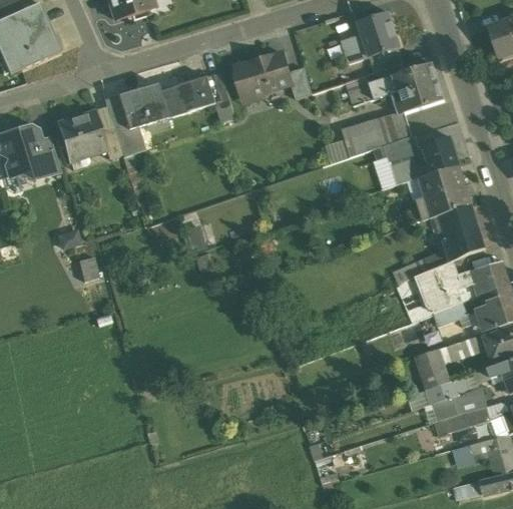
[(109,0),(115,18),(150,8),(147,0),(109,0)]
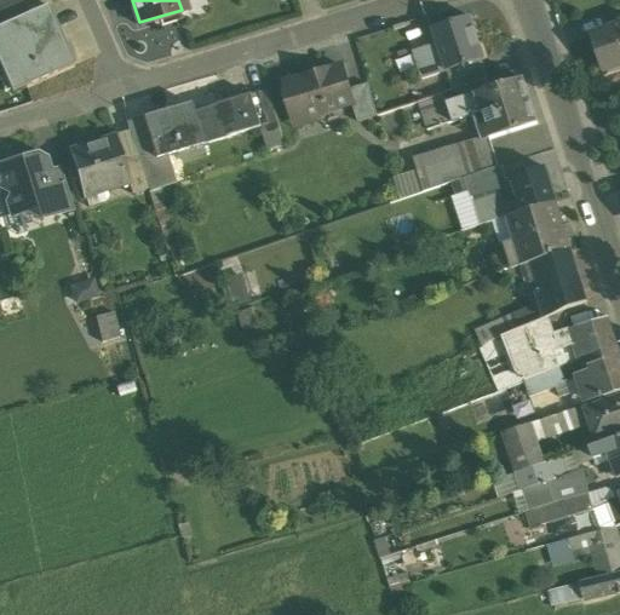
[(47,1),(0,22),(0,63),(11,88),(73,61),(47,1)]
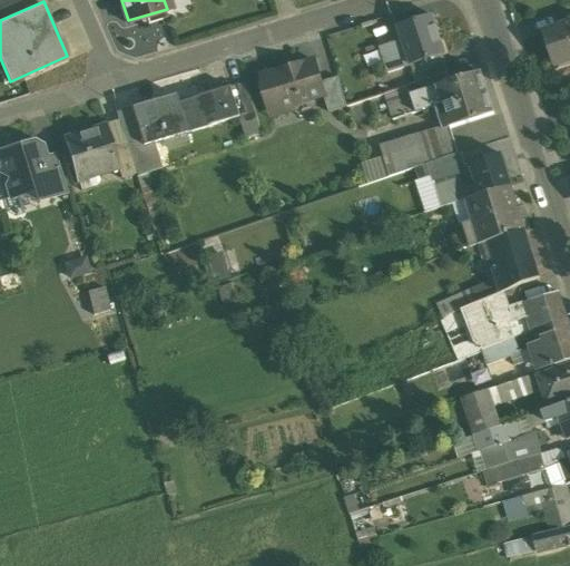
[(432,12),(397,22),(402,37),(409,56),(410,61),(436,54),(444,50),(432,12)]
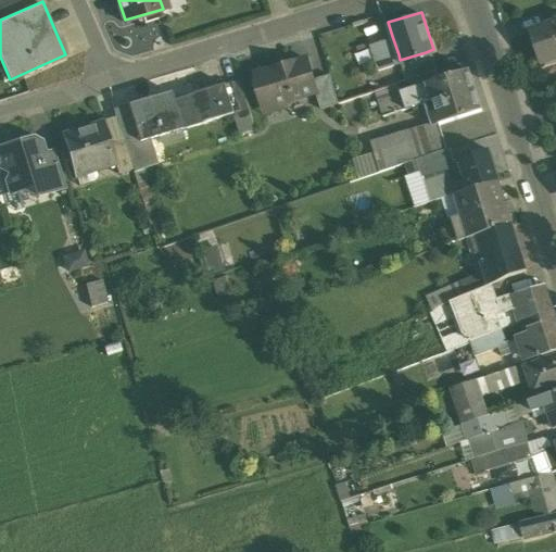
[(555,19),(527,29),(540,66),(555,60),(555,19)]
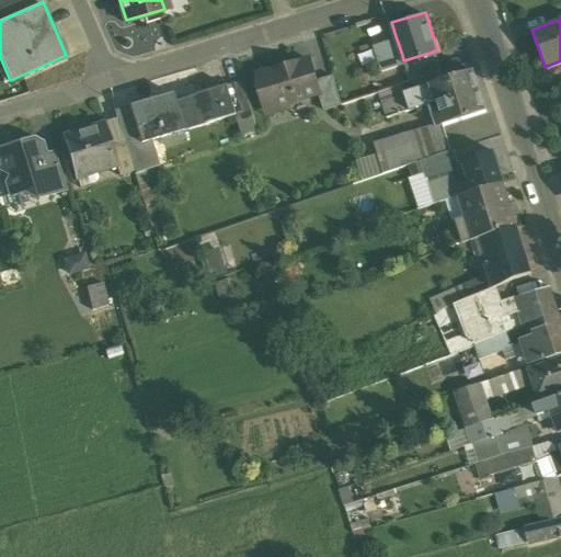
[(396,36),(373,43),(379,61),(402,55),(396,36)]
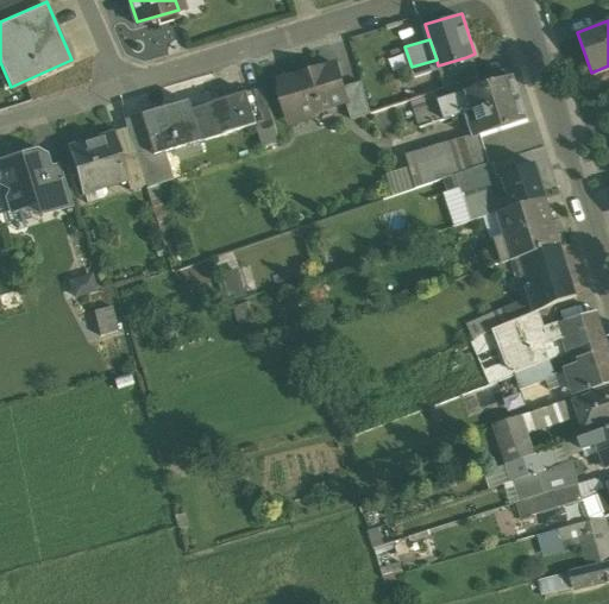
[(437,60),(412,67),(420,94),(472,76),(466,57),(438,65),(437,60)]
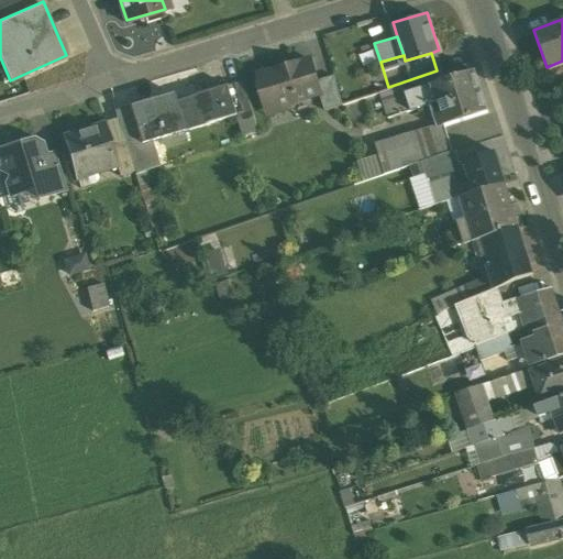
[(310,56),(260,72),(262,81),(258,81),(266,107),(319,90),(321,90),(317,77),(310,56)]
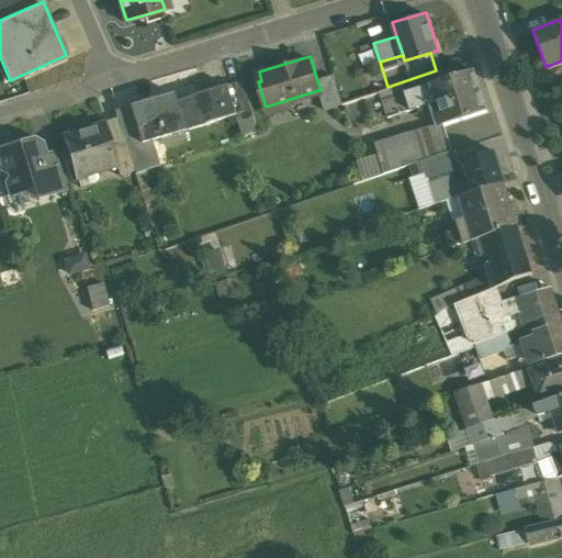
[(468,70),(465,62),(441,69),(444,78),(405,90),(411,108),(412,107),(436,99),(444,123),(486,109),(473,68),(468,70)]
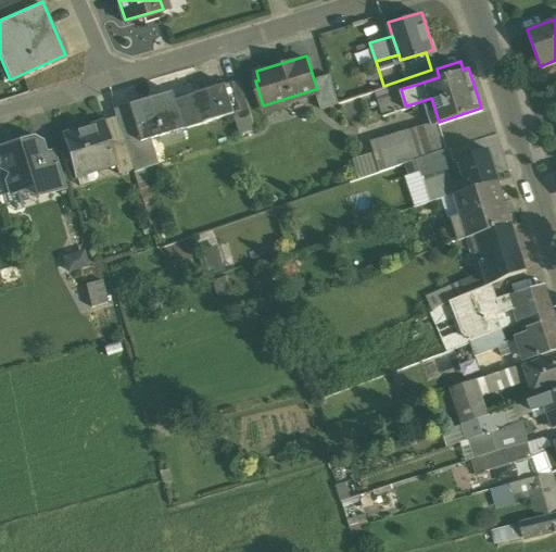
[(383,86),(376,88),(384,117),(408,109),(407,105),(406,107),(401,89),(439,77),(437,69),(431,70),(383,86)]
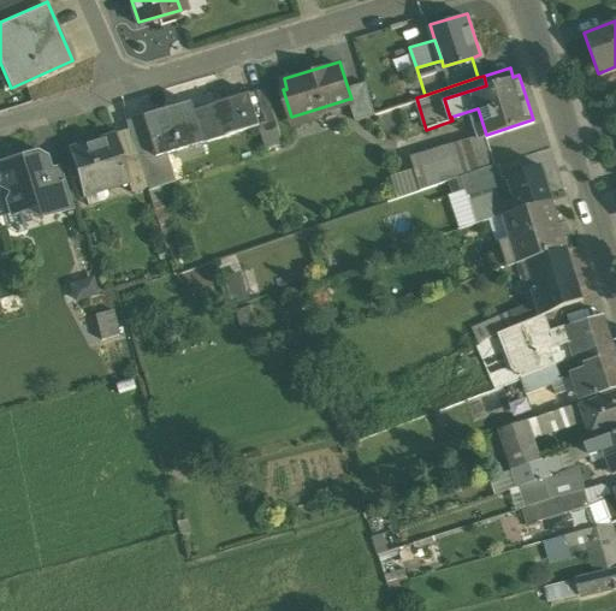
[(365,79),(347,84),(351,99),(349,99),(355,118),(375,112),(365,79)]
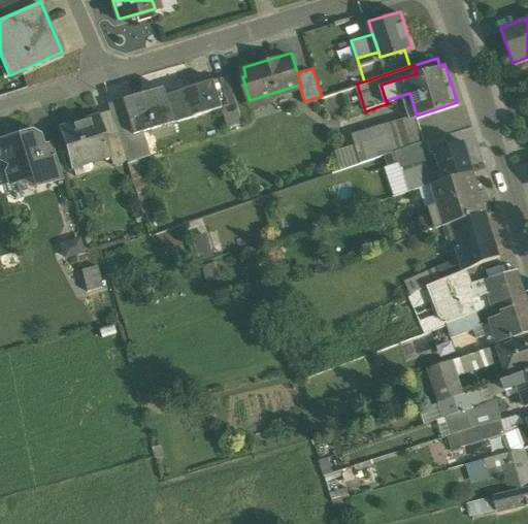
[(228,73),(215,77),(223,105),(236,100),(228,73)]
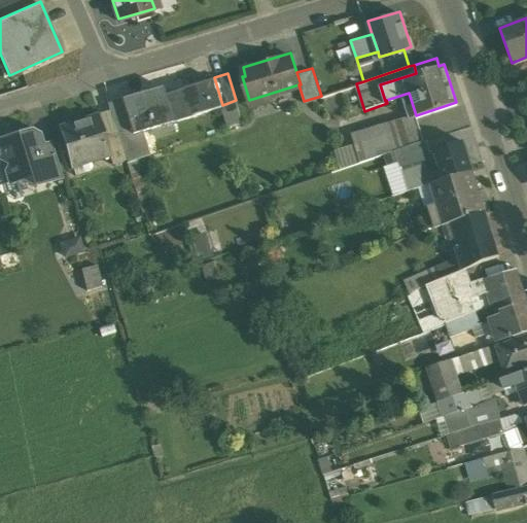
[(214,77),(163,93),(171,119),(222,105),(214,77)]
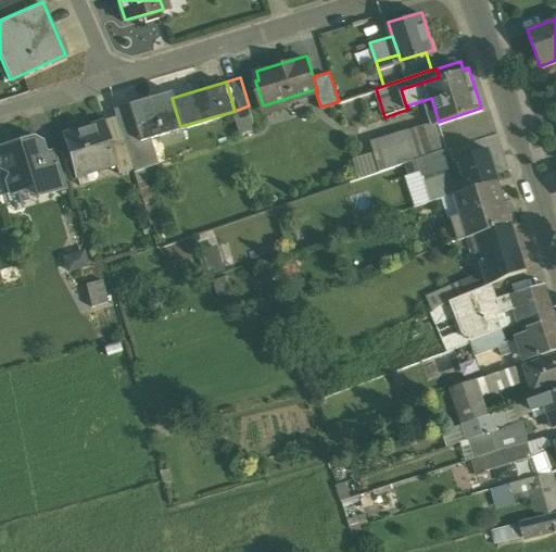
[(169,89),(126,102),(137,139),(148,136),(180,126),(172,98),(169,89)]
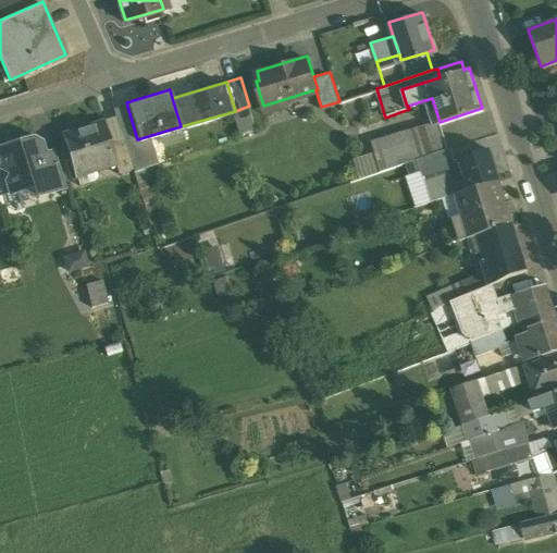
[(148,136),(137,139),(126,102),(113,106),(122,135),(132,167),(133,169),(157,161),(148,136)]
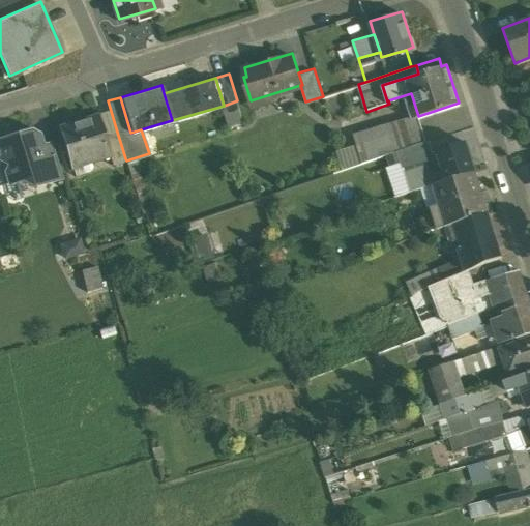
[(98,112),(58,124),(71,167),(110,154),(111,154),(105,132),(98,112)]
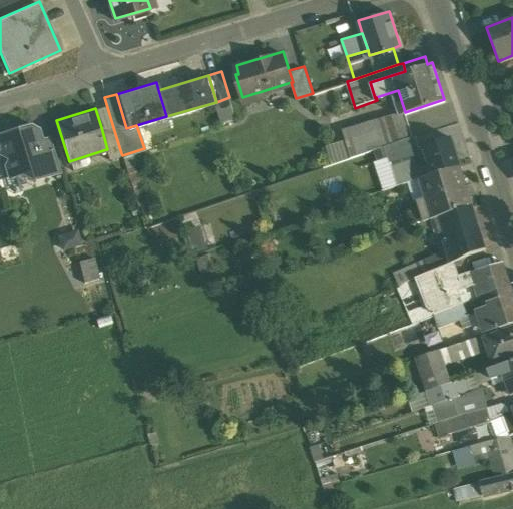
[(400,110),(377,117),(386,144),(408,137),(400,110)]
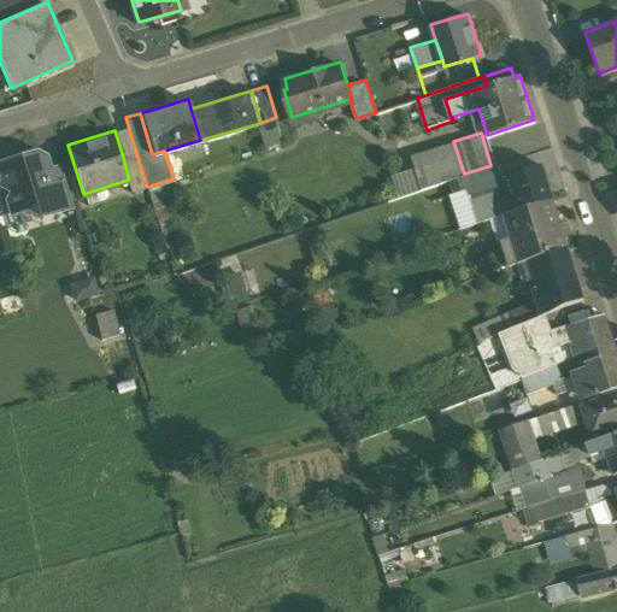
[(451,135),(430,142),(442,181),(448,177),(464,174),(453,141),(451,135)]
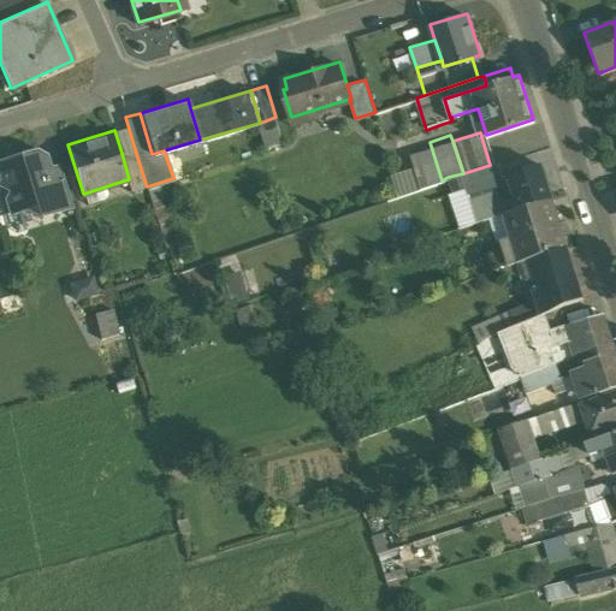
[(135,149),(122,153),(129,179),(128,179),(130,189),(146,184),(135,149)]
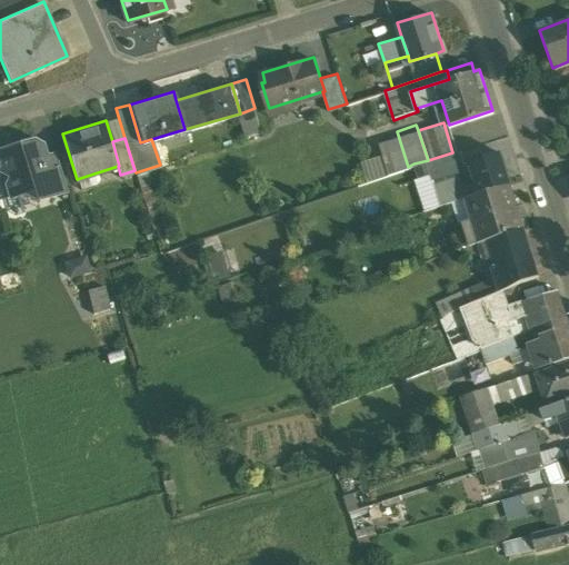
[(29,139),(0,148),(0,156),(2,164),(0,167),(0,168),(10,174),(6,182),(10,195),(22,190),(37,198),(53,192),(42,156),(39,145),(29,139)]
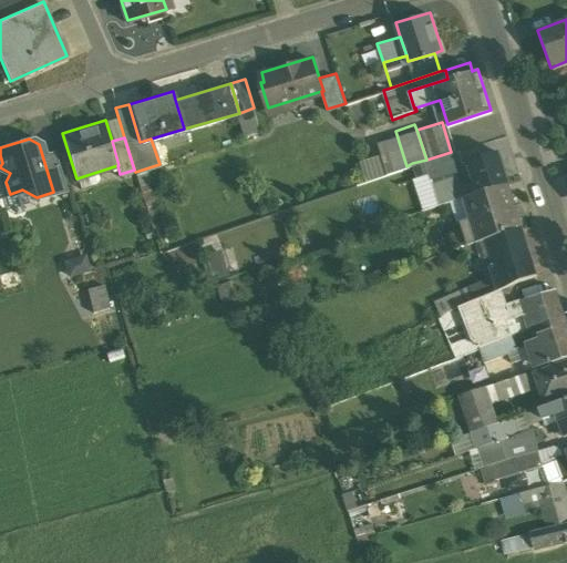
[(426,160),(412,163),(416,176),(430,172),(433,183),(456,175),(455,171),(468,166),(467,160),(462,161),(459,149),(451,152),(426,160)]
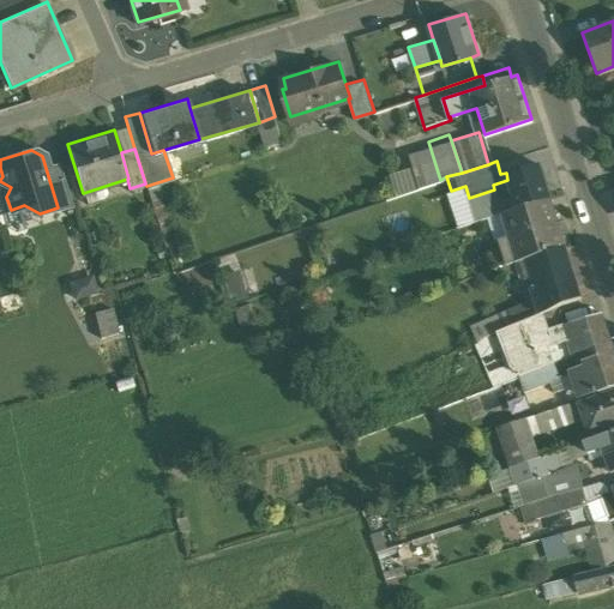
[(540,162),(506,173),(507,180),(517,206),(551,196),(540,162)]
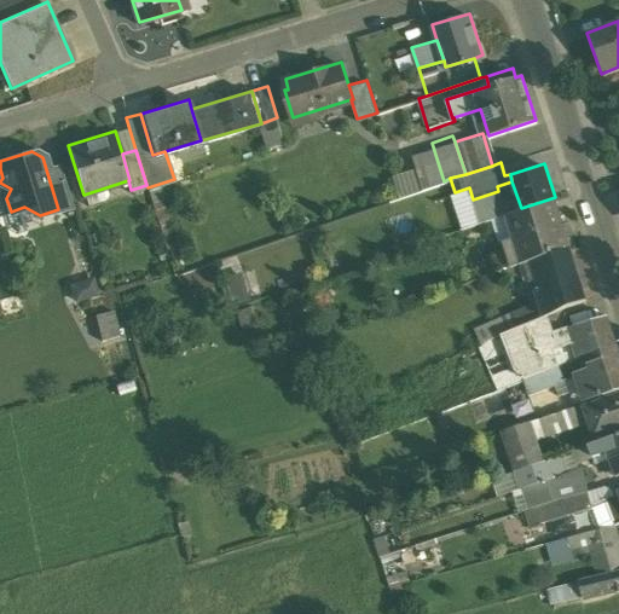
[(61,166),(46,169),(58,209),(73,204),(61,166)]
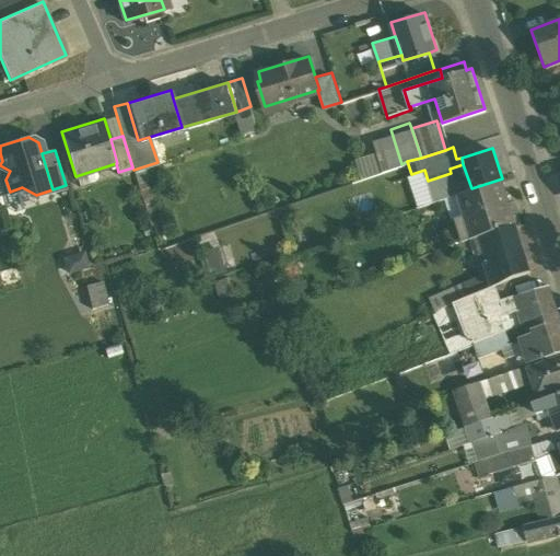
[(451,173),(428,181),(434,200),(458,193),(471,188),(463,164),(450,169),(451,173)]
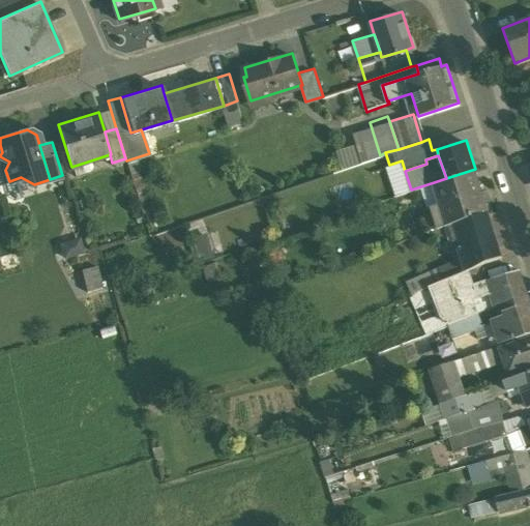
[(446,178),(434,182),(440,204),(434,206),(440,226),(444,225),(457,222),(488,211),(475,169),(446,178)]
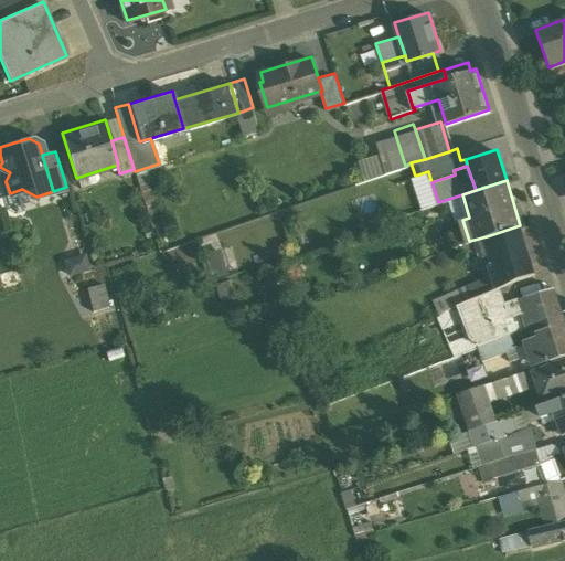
[(520,225),(487,236),(494,262),(490,263),(491,264),(493,274),(498,287),(499,286),(534,272),(520,225)]
